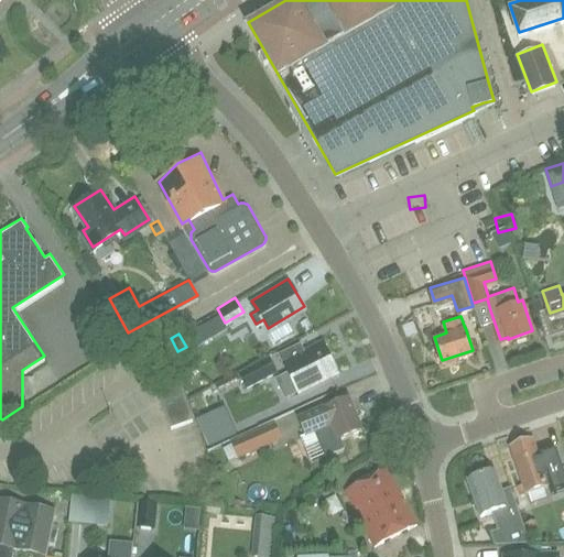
[(280,350),(299,388),(337,369),(322,340),(304,349),(300,340),(280,350)]
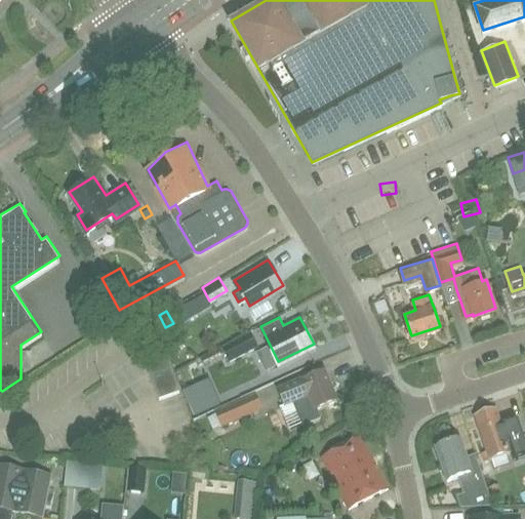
[(229,357),(250,346),(243,332),(221,344),(229,357)]
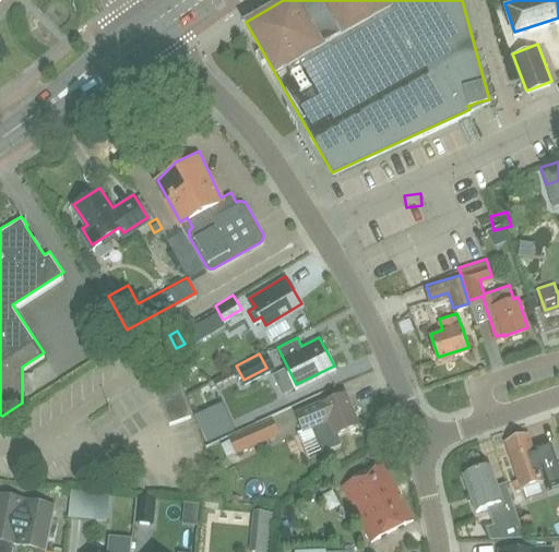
[(190,412),(173,363),(152,371),(164,408),(168,420),(170,420),(190,412)]
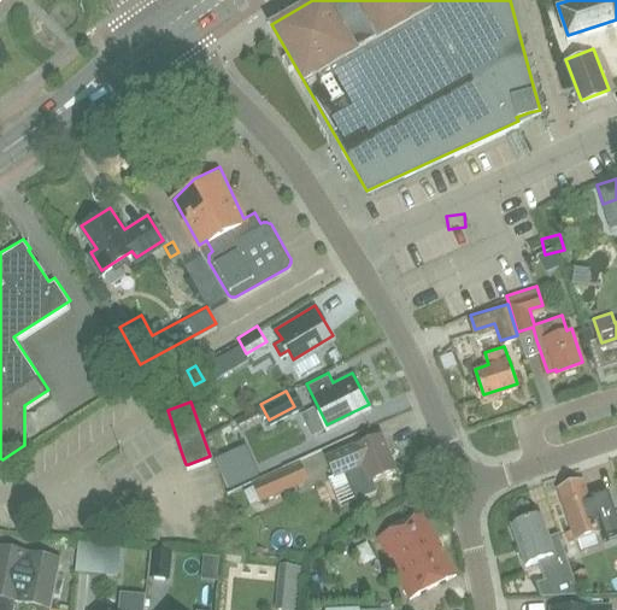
[(327,456),(334,471),(344,468),(356,496),(376,488),(371,477),(395,467),(381,433),(327,456)]
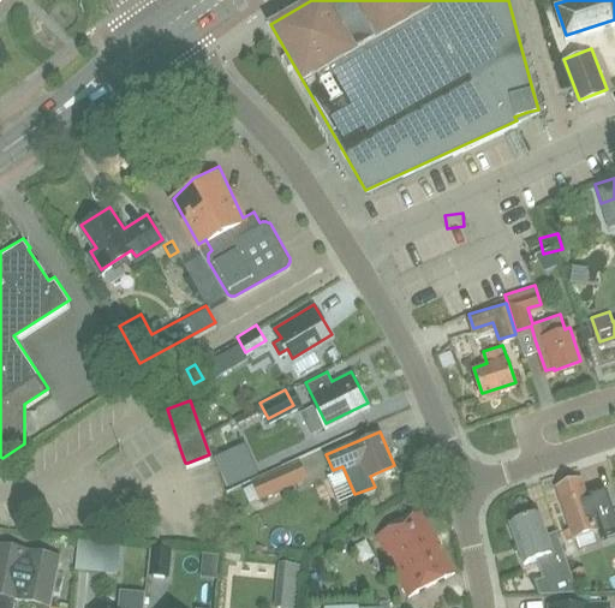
[(257,496),(299,478),(292,463),(250,481),(257,496)]
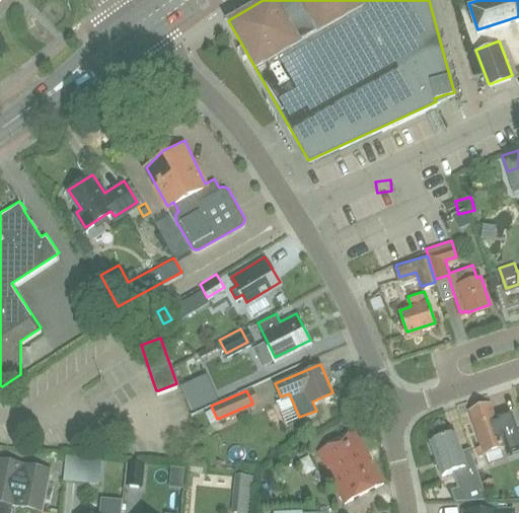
[(504,443),(491,401),(468,409),(483,450),(504,443)]
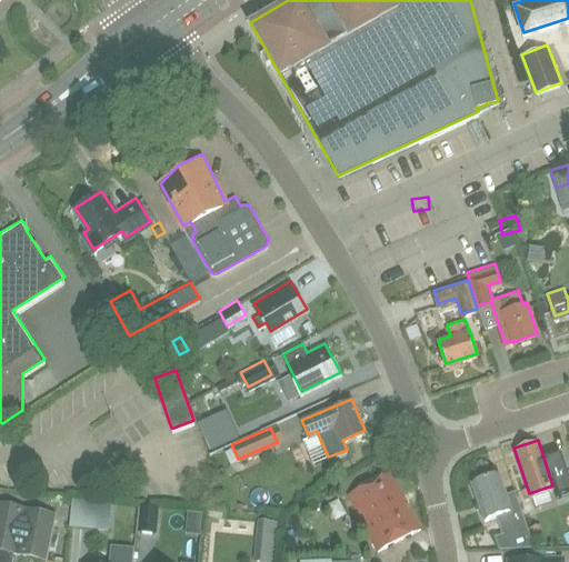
[(377,547),(419,525),(391,469),(348,491),(377,547)]
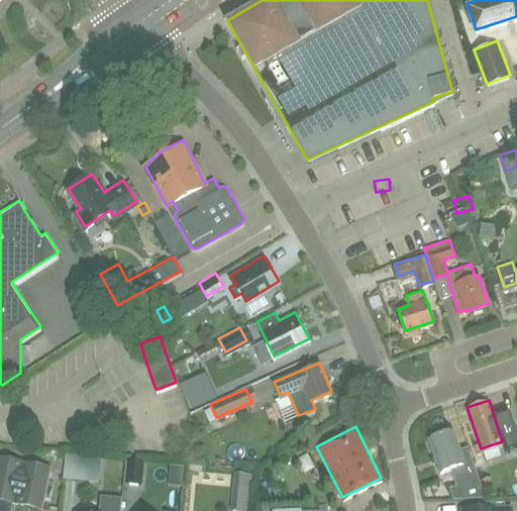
[(452,466),(459,484),(478,478),(472,458),(464,462),(452,428),(428,437),(439,471),(452,466)]
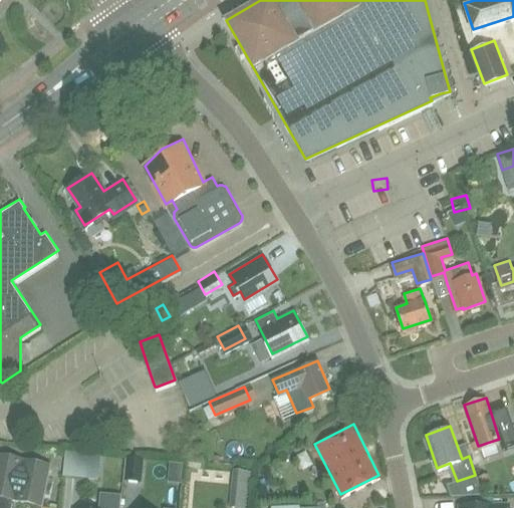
[(65,447),(62,473),(97,476),(99,452),(65,447)]
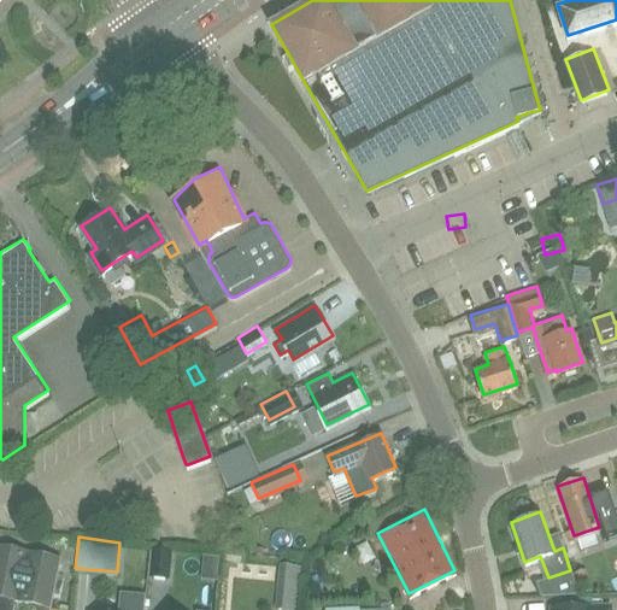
[(0,609),(11,609),(15,598),(50,605),(53,591),(58,592),(63,570),(58,569),(60,556),(0,543),(0,609)]
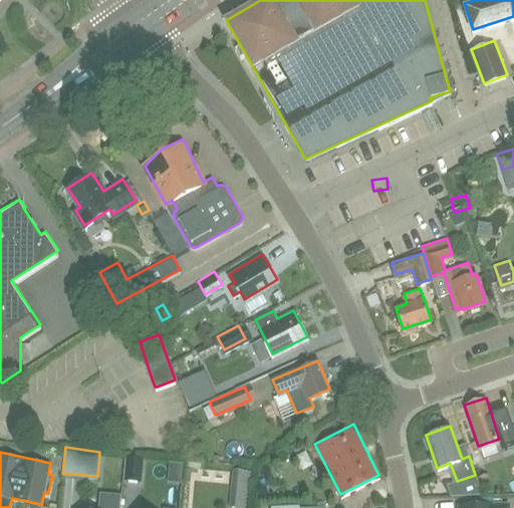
[(126,457),(124,476),(141,478),(143,458),(126,457)]
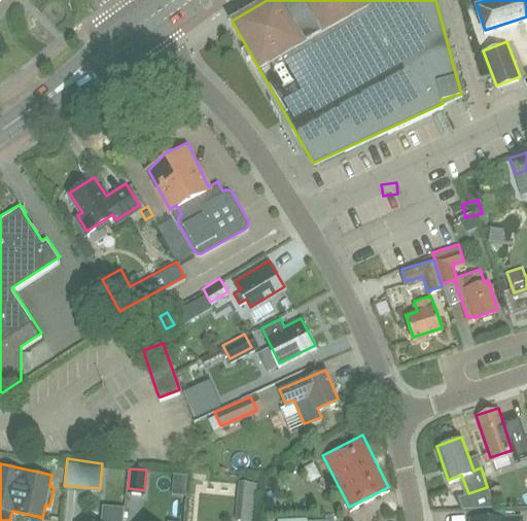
[(186,471),(173,470),(171,490),(184,491),(186,471)]
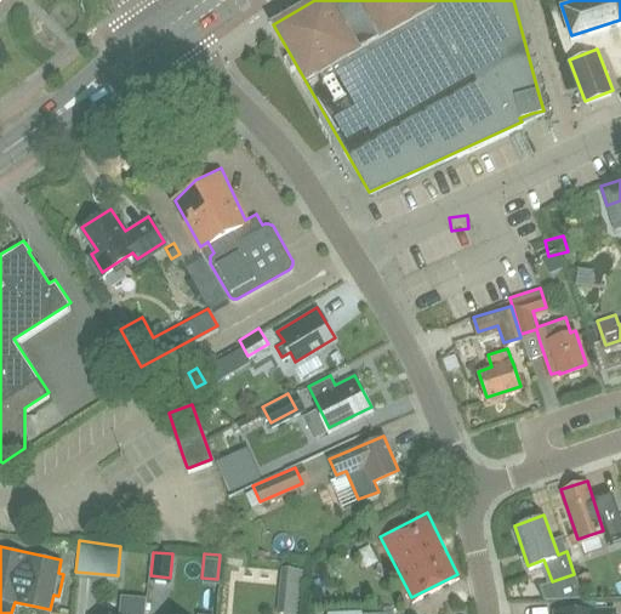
[(280,563),(279,580),(301,581),(302,566),(280,563)]
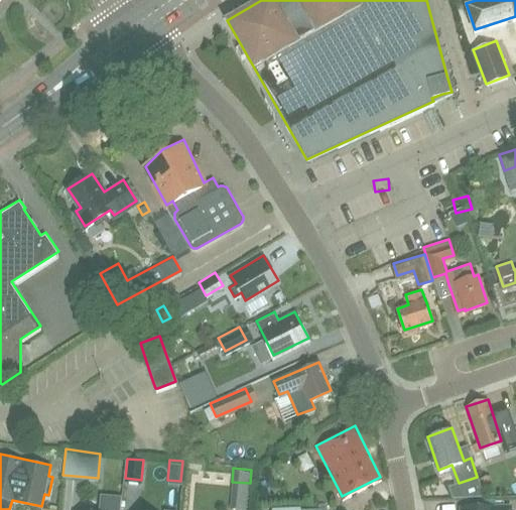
[(494,488),(489,474),(480,477),(485,491),(494,488)]
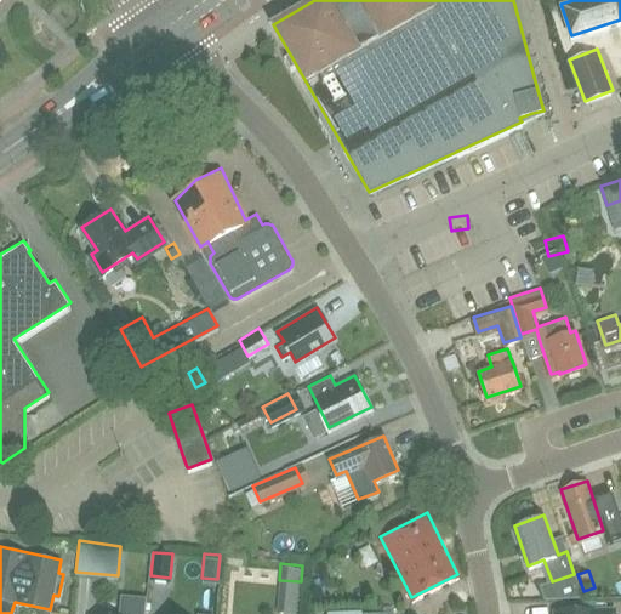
[(557,596),(580,595),(576,575),(552,584),(557,596)]
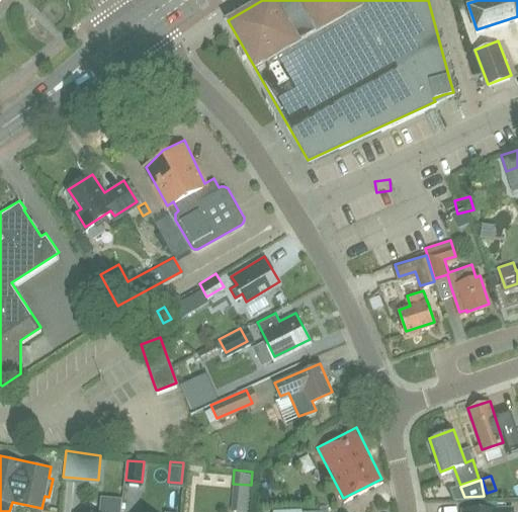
[(98,511),(119,511),(120,499),(100,497),(98,511)]
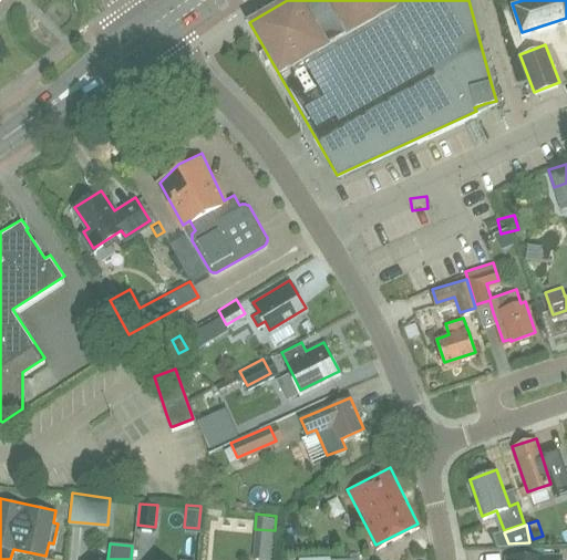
[(220,559),(223,547),(210,546),(208,559),(220,559)]
